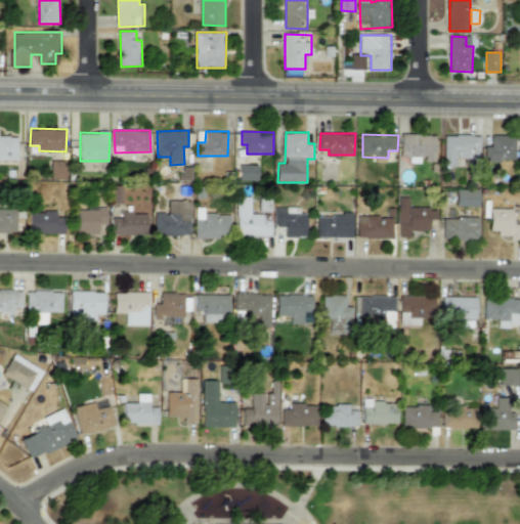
[(425,163),(425,161),(438,161),(437,134),(402,135),(403,157),(410,157),(412,163),(425,163)]
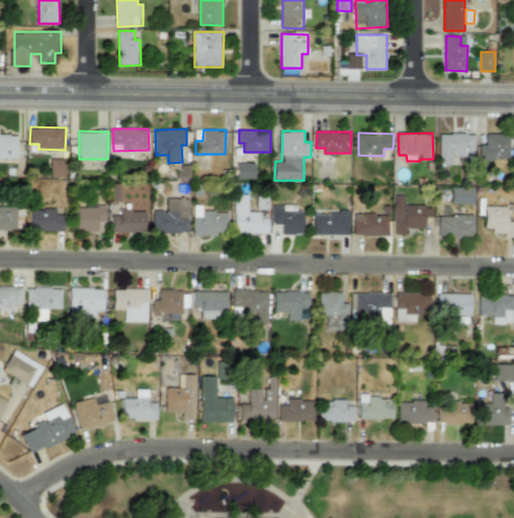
[(477,134),(441,134),(440,164),(460,164),(460,157),(476,157),(477,134)]
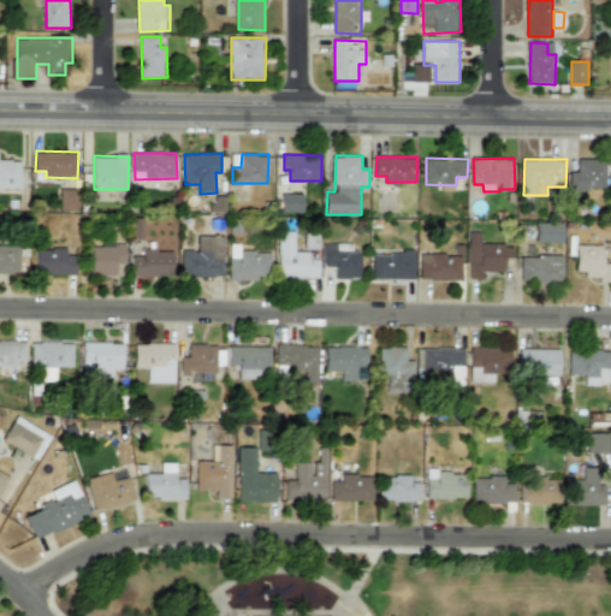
[(580,159),(580,172),(571,171),(571,189),(606,189),(607,159),(580,159)]
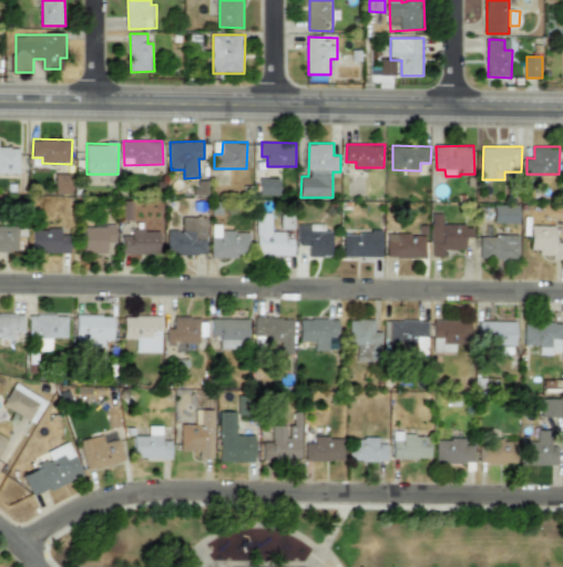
[(0,147),(0,173),(20,173),(21,147),(0,147)]
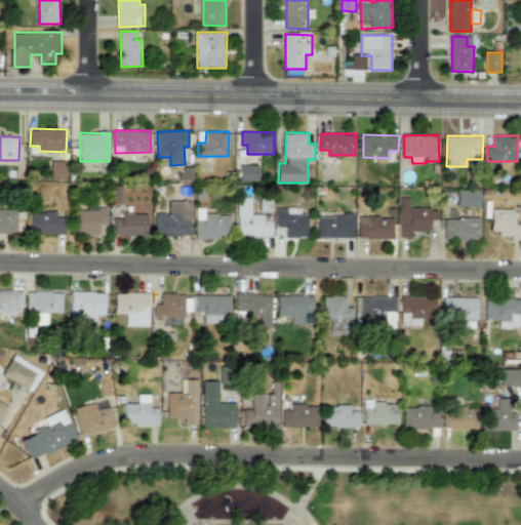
[(67,160),(51,160),(51,179),(67,179),(67,160)]
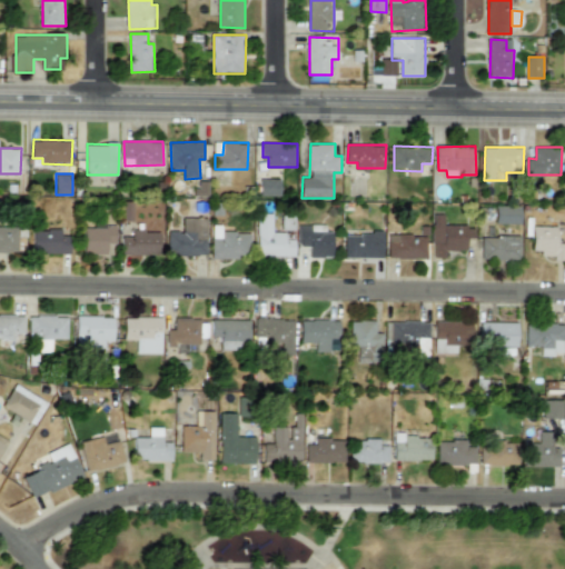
[(260,196),(281,196),(281,179),(261,179),(260,196)]
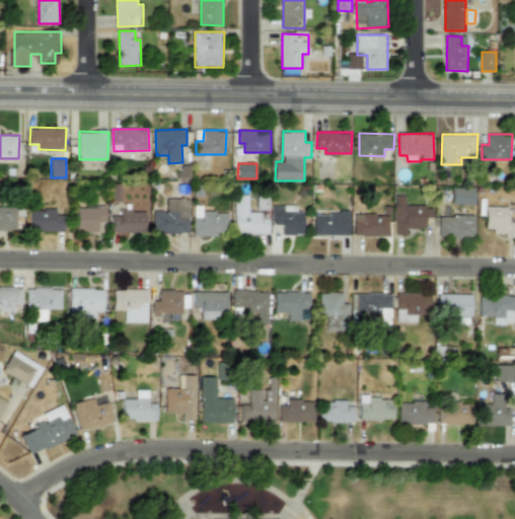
[(180,178),(191,177),(191,165),(179,165),(180,178)]
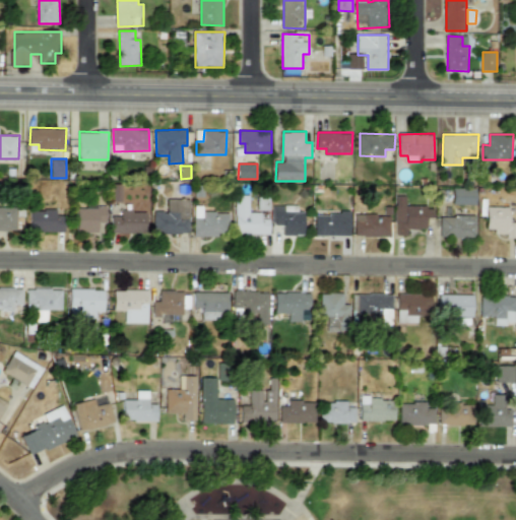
[(454,204),(477,205),(477,188),(454,187),(454,204)]
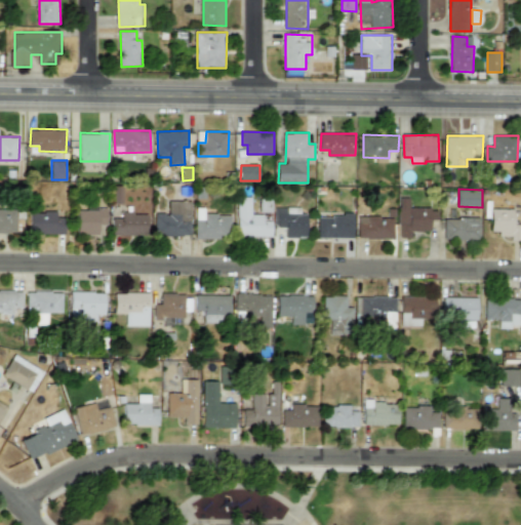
[(432,231),(432,219),(439,219),(439,207),(411,207),(411,197),(400,197),(401,238),(412,238),(412,232),(432,231)]
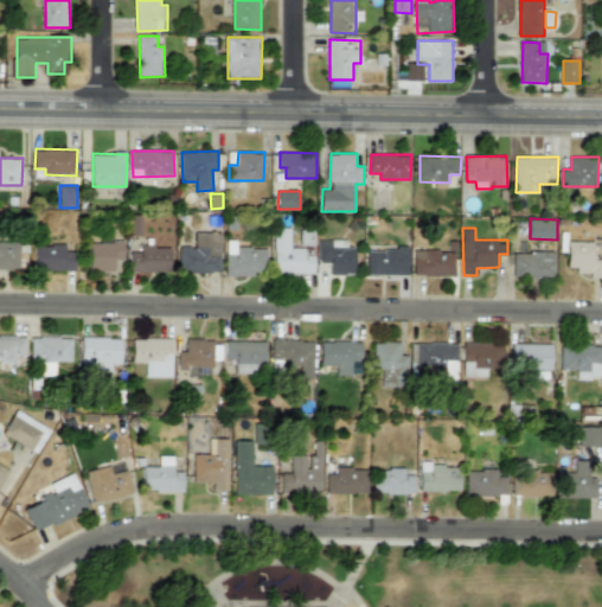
[(275,274),(315,273),(315,255),(306,255),(306,248),(292,248),(292,231),(274,231),(275,274)]
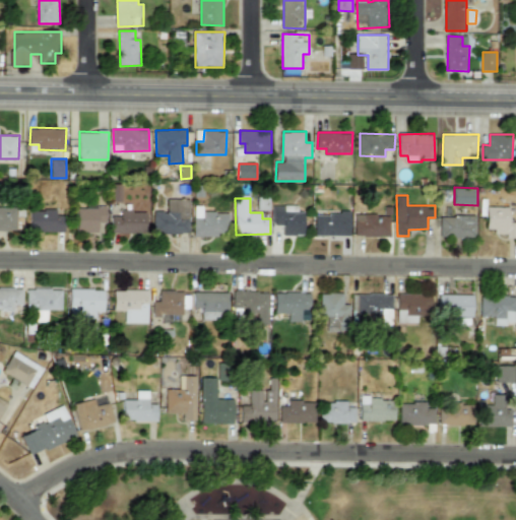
[(154,233),(189,234),(190,199),(169,199),(169,211),(154,211),(154,233)]
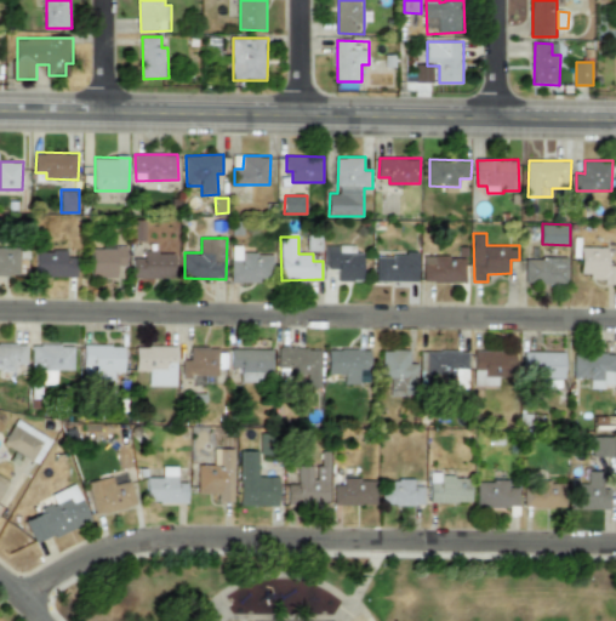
[(0,274),(22,274),(21,245),(1,245),(1,240),(0,240),(0,274)]
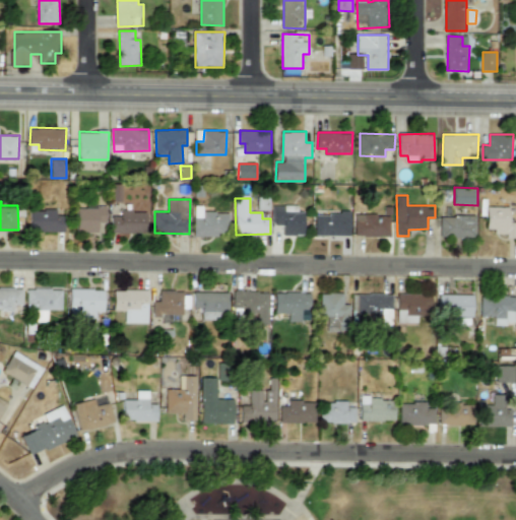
[(194,236),(230,237),(230,212),(203,212),(203,206),(195,205),(194,236)]
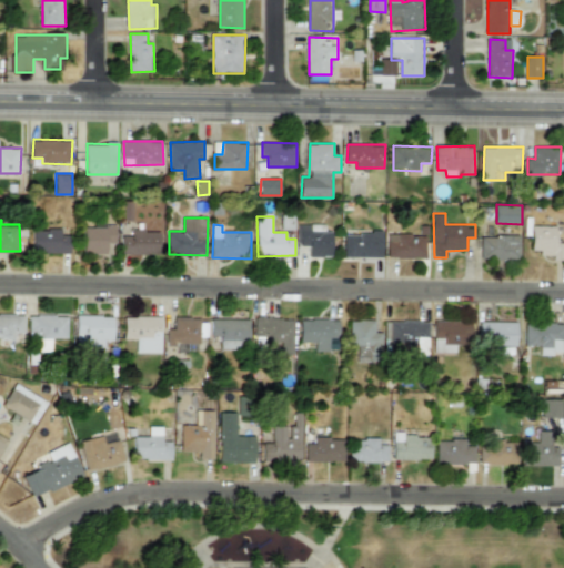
[(312,231),(312,224),(300,224),(300,246),(311,246),(311,256),(333,256),(333,231),(312,231)]
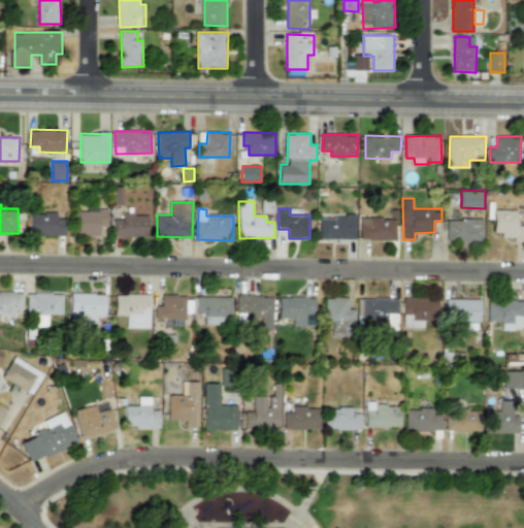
[(109,210),(79,210),(78,235),(100,236),(100,226),(108,226),(109,210)]
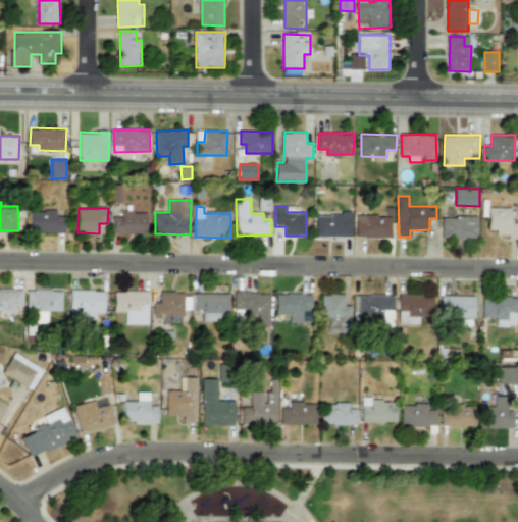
[(517,223),(513,223),(513,208),(490,208),(489,230),(498,230),(498,235),(509,235),(509,239),(517,239),(517,223)]
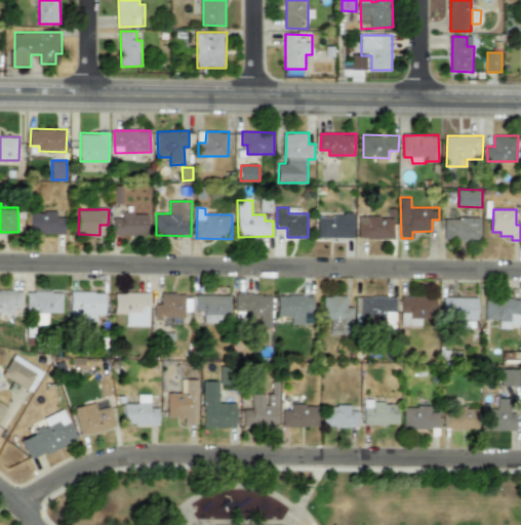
[(32,233),(67,234),(67,212),(32,211),(32,233)]
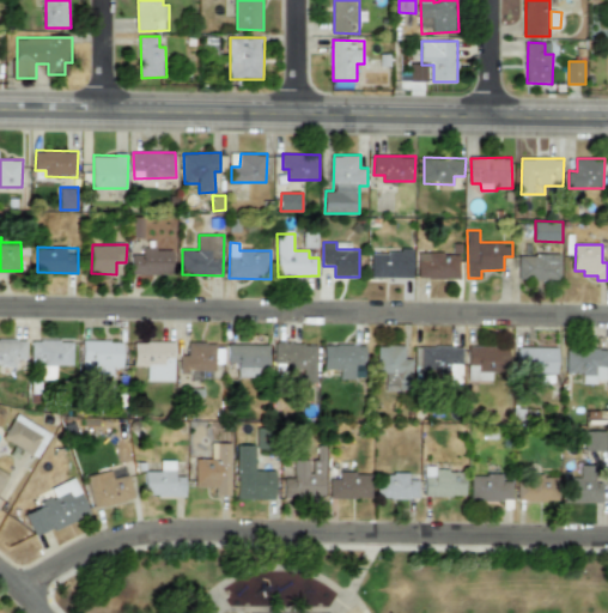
[(133,254),(133,274),(174,274),(172,248),(143,248),(143,254),(133,254)]
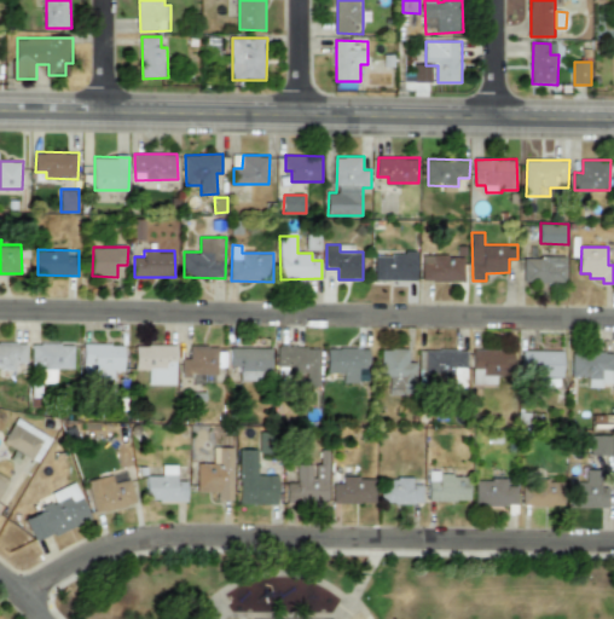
[(377,254),(376,281),(418,281),(418,254),(377,254)]
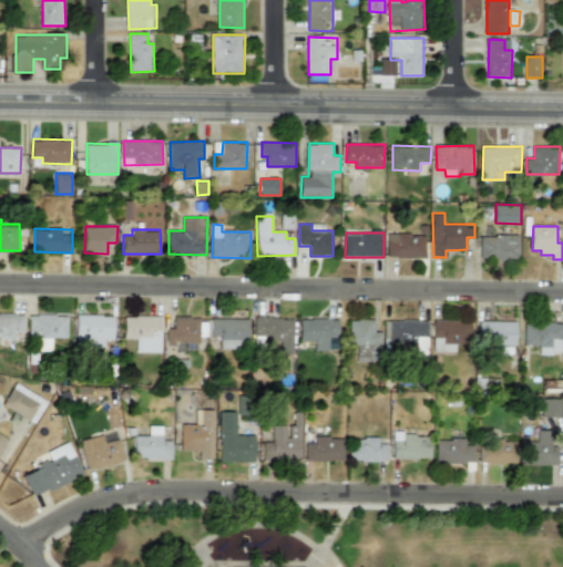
[(427,257),(427,234),(389,234),(388,257),(427,257)]
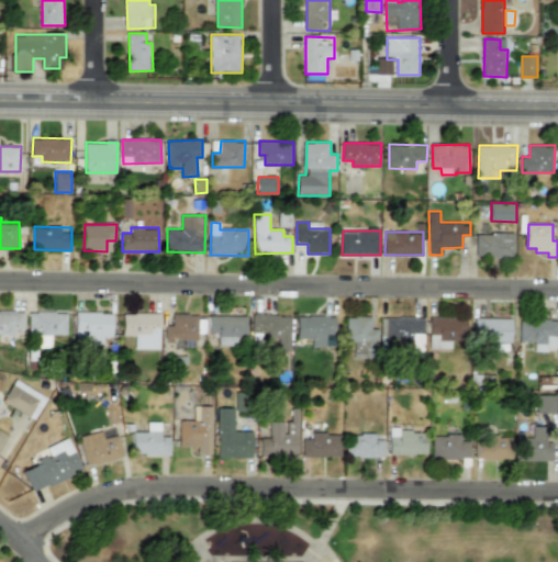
[(516,233),(478,233),(477,257),(515,257),(516,233)]
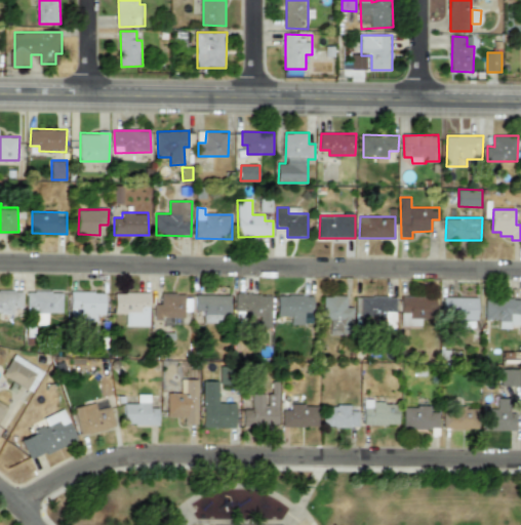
[(24,308),(24,291),(0,290),(0,313),(15,313),(15,308),(24,308)]
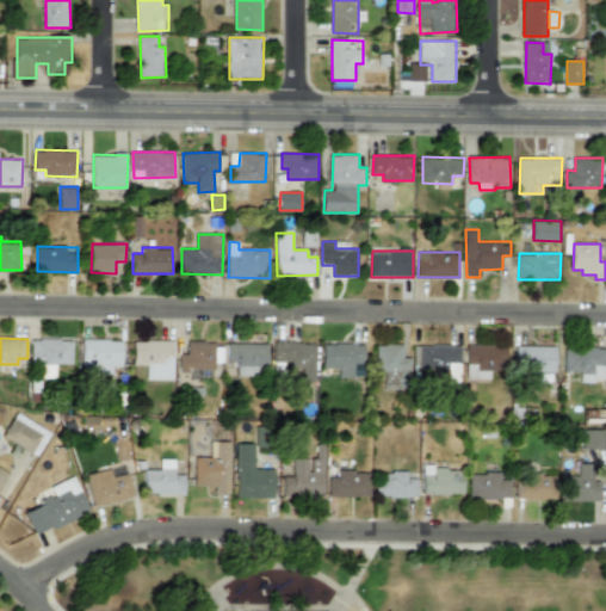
[(124,340),(84,339),(84,375),(115,375),(115,365),(124,365),(124,340)]
